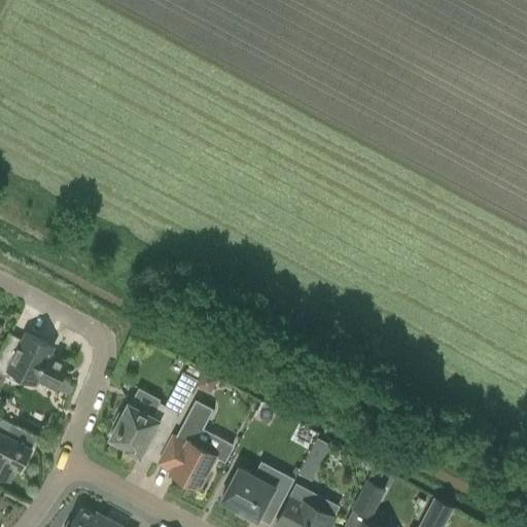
[(0,354),(0,372),(6,375),(9,369),(35,382),(37,379),(57,388),(69,362),(49,353),(51,350),(45,346),(47,343),(26,331),(12,360),(0,354)]
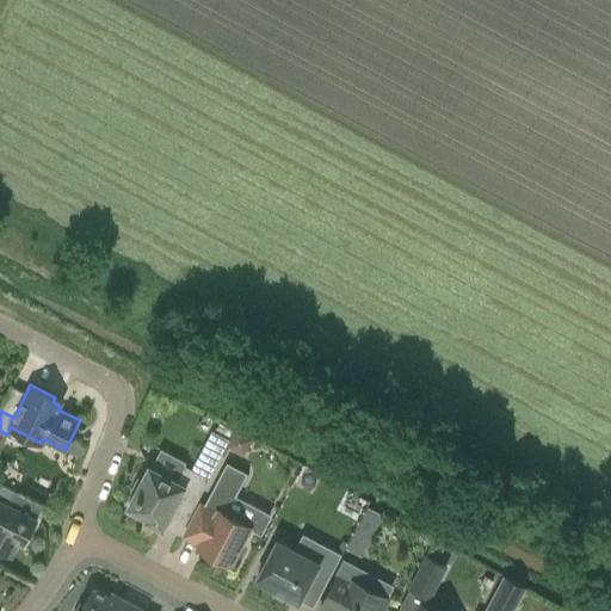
[(252,439),(235,430),(227,446),(244,455),(252,439)]
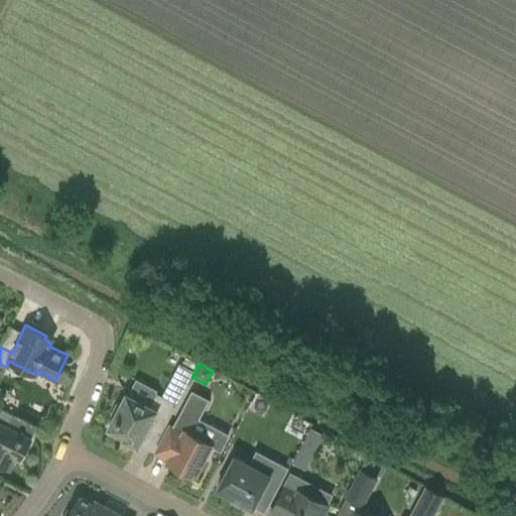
[(192,371),(182,365),(174,380),(185,385),(192,371)]
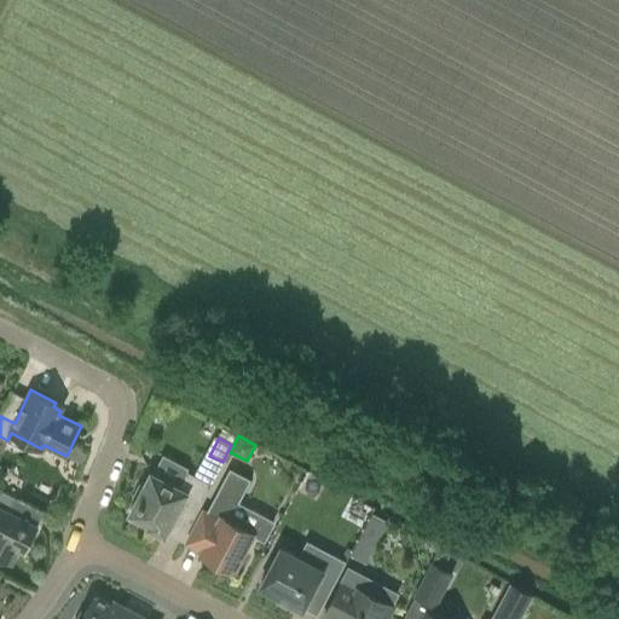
[(203,510),(186,543),(202,550),(200,554),(233,572),(253,534),(264,539),(273,522),(238,503),(250,479),(230,468),(207,513),(203,510)]
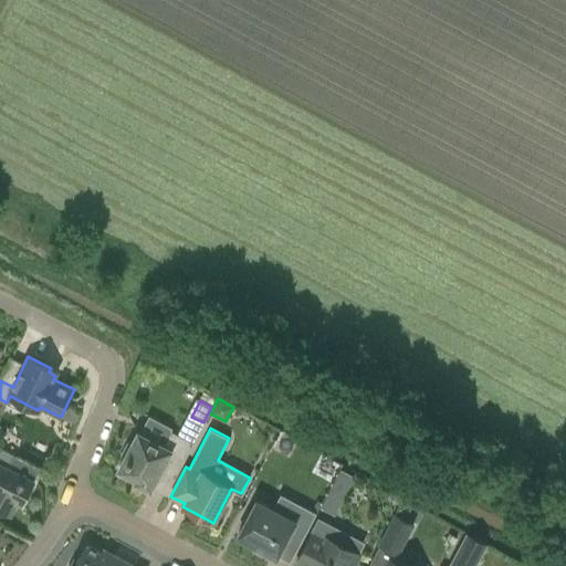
[(163,468),(176,475),(194,443),(170,431),(163,446),(138,432),(132,444),(127,442),(122,454),(125,457),(118,469),(136,479),(135,481),(150,490),(163,468)]
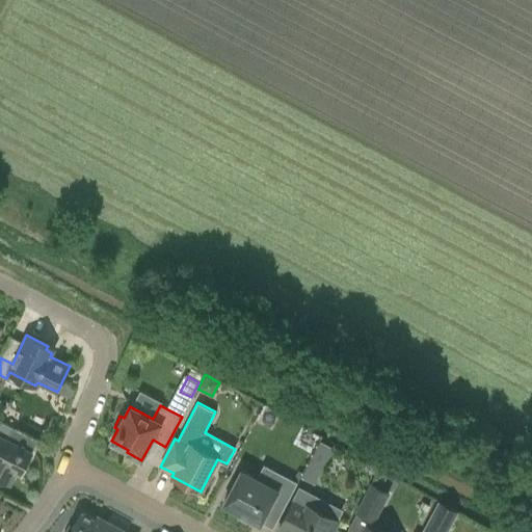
[(14,427),(0,420),(0,478),(11,484),(18,472),(21,474),(32,452),(7,439),(14,427)]
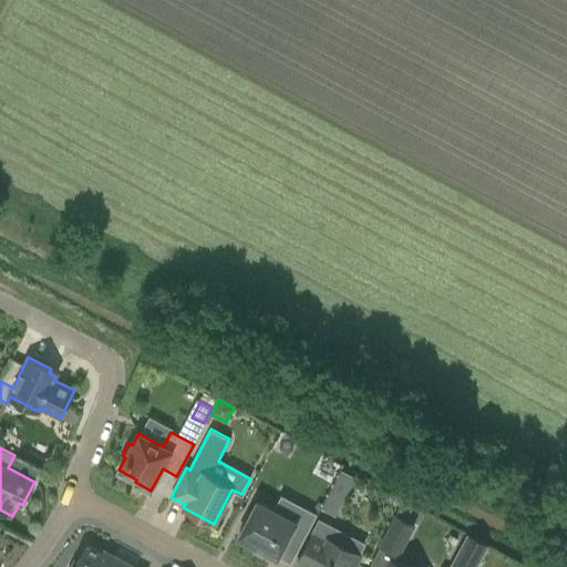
[(320,455),(312,472),(331,480),(338,462),(320,455)]
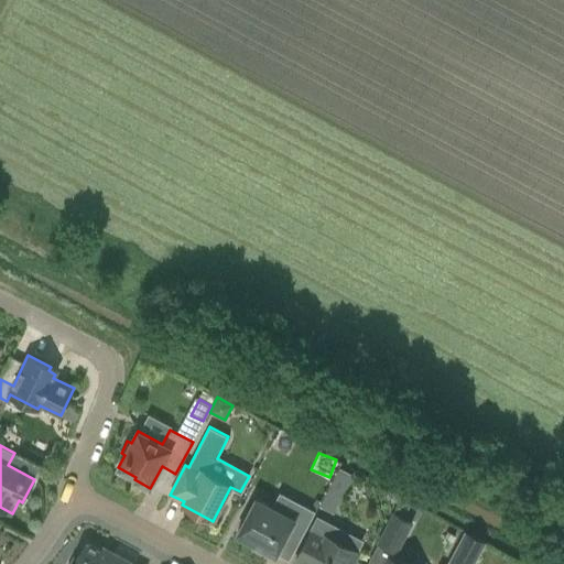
[(333,513),(354,475),(339,467),(318,506),(333,513)]
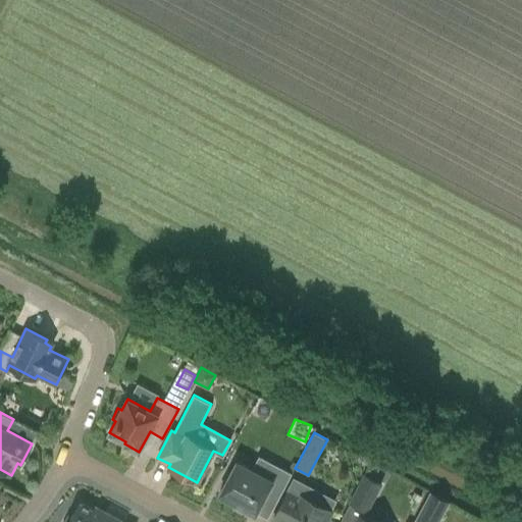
[(296,466),(291,463),(286,472),(259,457),(252,469),(237,462),(219,493),(256,513),(266,493),(278,500),(296,466)]
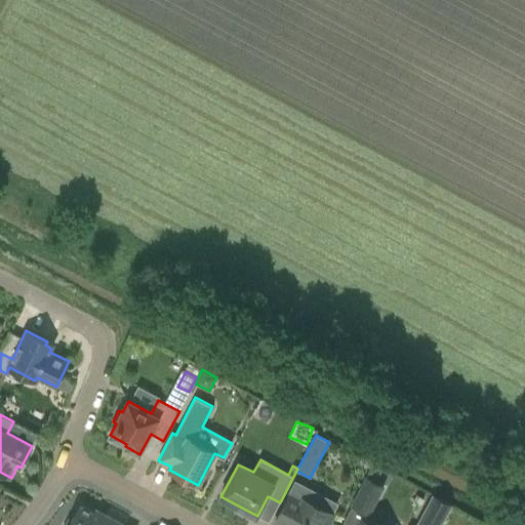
[(367,476),(352,506),(368,515),(384,485),(367,476)]
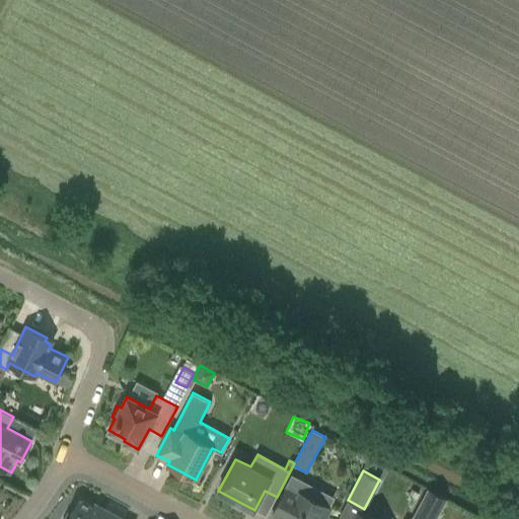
[(292,476),(281,498),(272,516),(276,518),(323,518),(329,508),(314,500),(319,491),(292,476)]
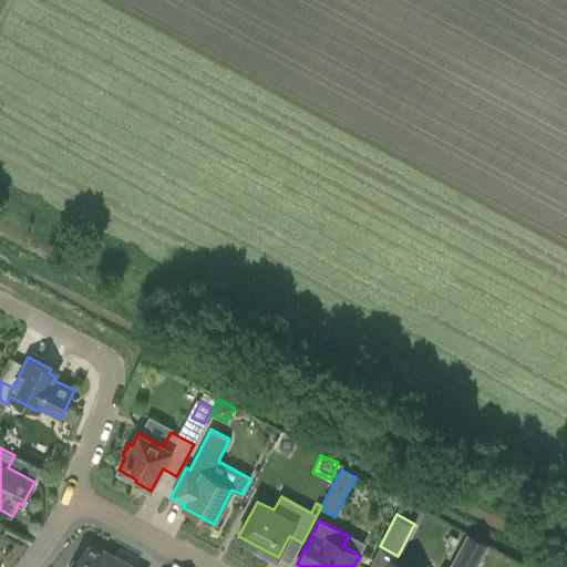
[(467,533),(451,565),(455,566),(476,566),(488,545),(467,533)]
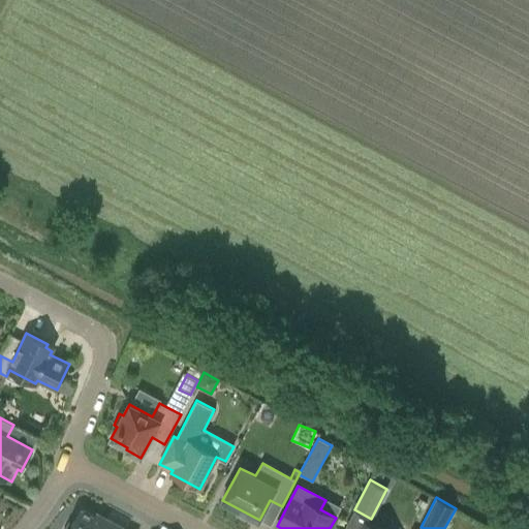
[(99,528),(106,517),(105,517),(102,521),(94,516),(80,508),(71,524),(68,522),(64,528),(99,528)]
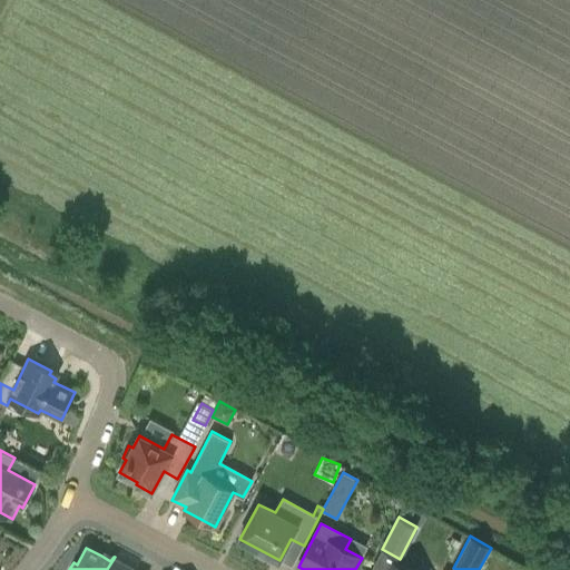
[(137,569),(138,569),(115,557),(107,569),(137,569)]
